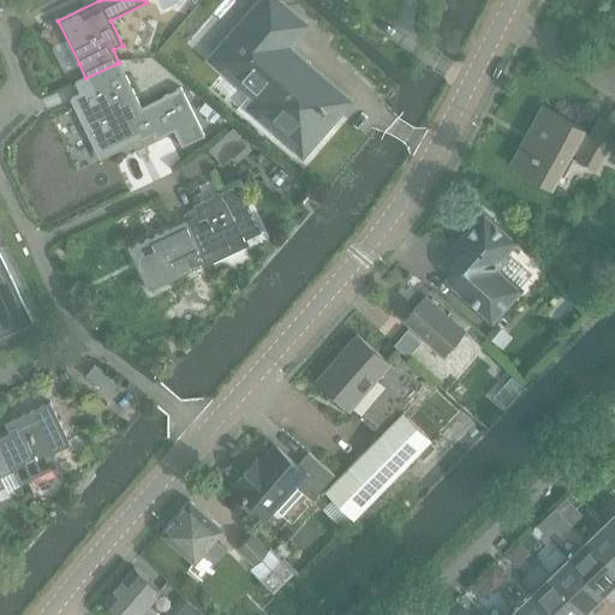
[(321,139),(330,127),(329,123),(347,101),(285,48),(304,25),(275,0),(264,0),(214,61),(281,119),(274,127),(276,130),(276,136),(285,142),(290,141),(304,154),(315,139),(321,139)]
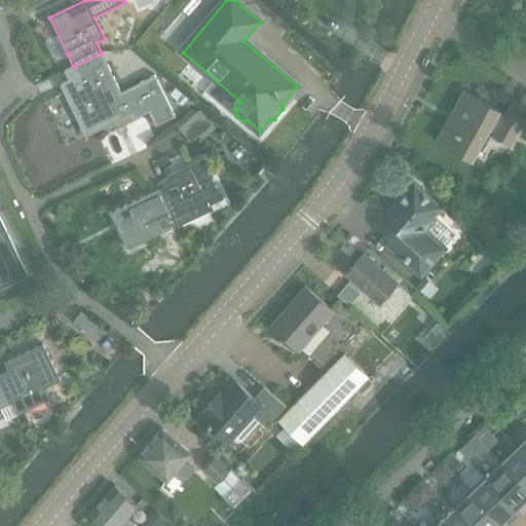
[(69,80),(61,84),(62,86),(63,86),(85,130),(92,127),(95,126),(117,115),(119,120),(130,114),(133,119),(148,111),(155,125),(174,116),(154,75),(141,82),(120,92),(102,53),(100,54),(73,67),(64,71),(69,80)]
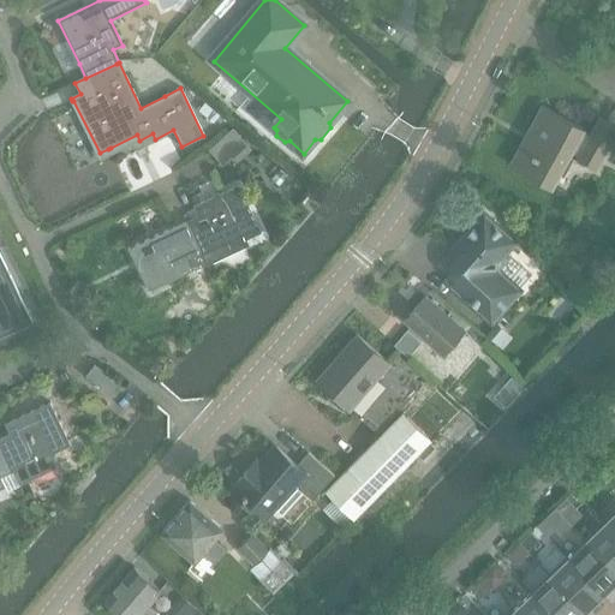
[(542,107),(511,165),(551,187),(572,151),(577,155),(575,157),(597,169),(614,137),(614,123),(598,114),(589,135),(583,131),(584,130),(542,107)]
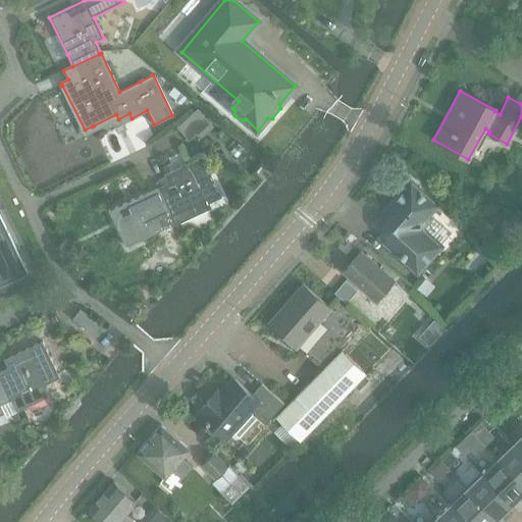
[(198,107),(177,125),(189,139),(197,132),(202,137),(214,125),(198,107)]
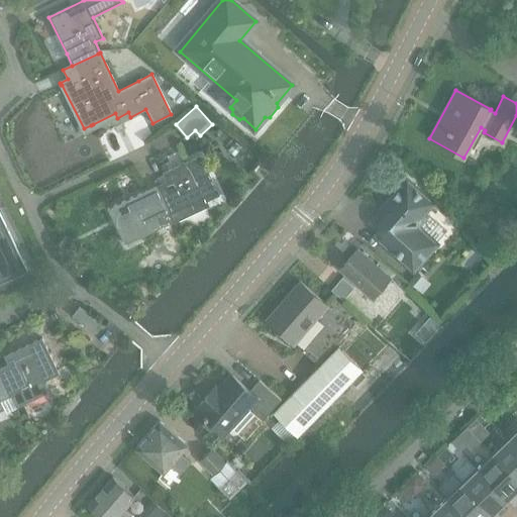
[(235,142),(227,150),(234,158),(242,149),(235,142)]
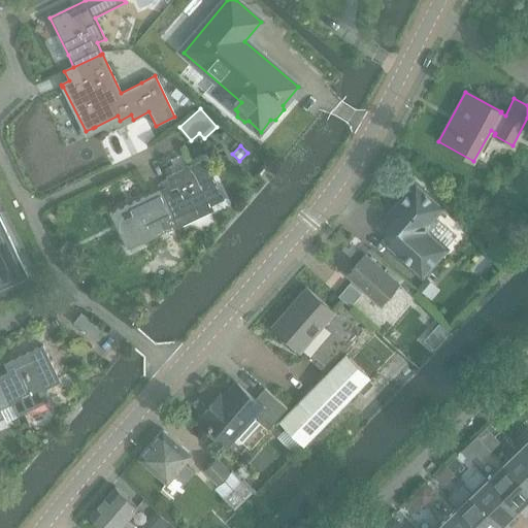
[(170,185),(158,190),(171,220),(171,221),(173,220),(177,228),(213,210),(211,206),(225,200),(223,196),(205,159),(167,176),(170,185)]
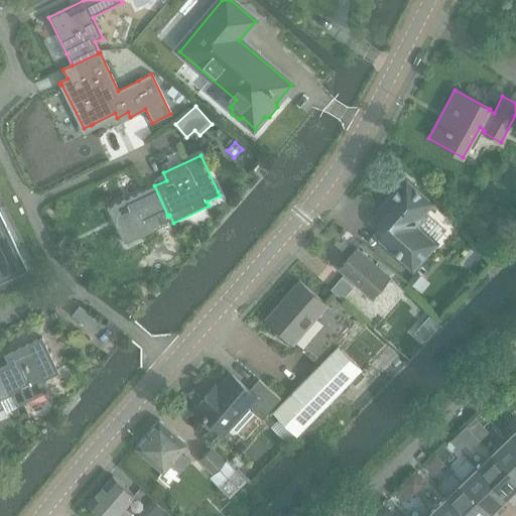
[(380,229),(374,236),(394,254),(393,256),(400,262),(402,261),(412,270),(417,264),(419,266),(429,254),(427,252),(434,244),(445,231),(424,213),(432,205),(424,197),(426,195),(414,184),(412,186),(405,180),(400,185),(398,184),(390,194),(392,195),(378,211),(385,217),(384,218),(383,218),(382,219),(382,220),(381,220),(381,221),(380,221),(380,222),(380,223),(379,224),(379,225),(379,226),(380,227),(380,228),(380,229)]
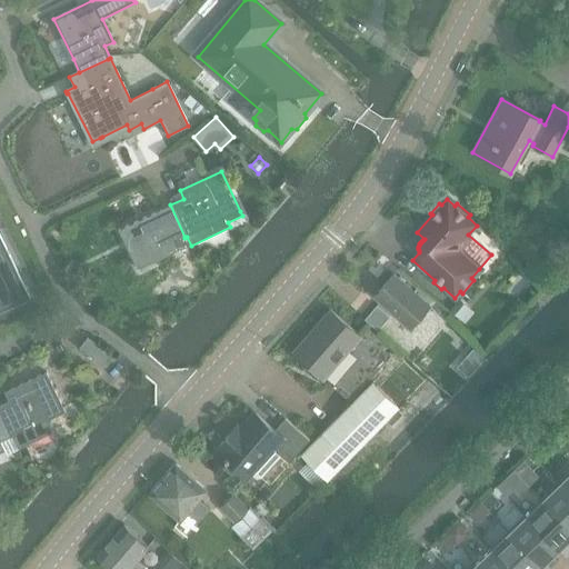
[(138,269),(180,249),(177,241),(185,238),(170,205),(119,229),(138,269)]
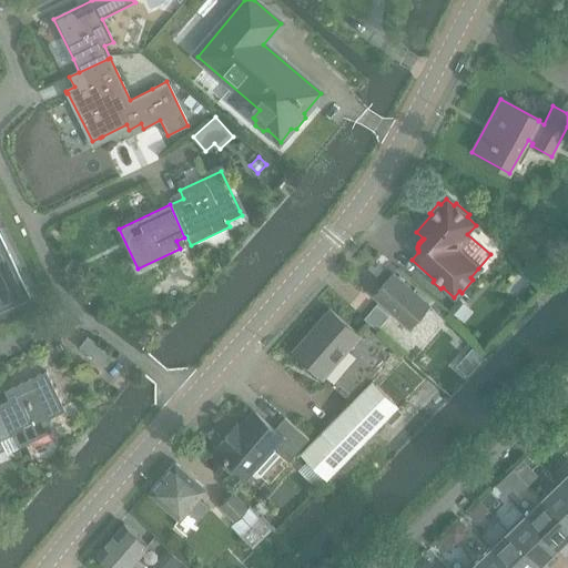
[(22,285),(0,236),(0,311),(29,297),(22,285)]
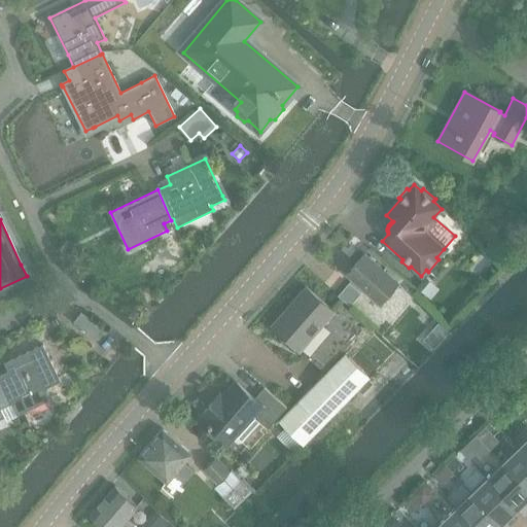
[(187,237),(181,226),(177,229),(182,239),(187,237)]
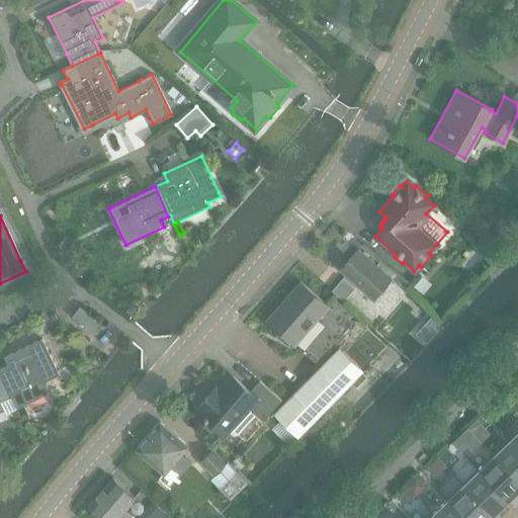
[(373,297),(391,278),(358,249),(341,269),(373,297)]
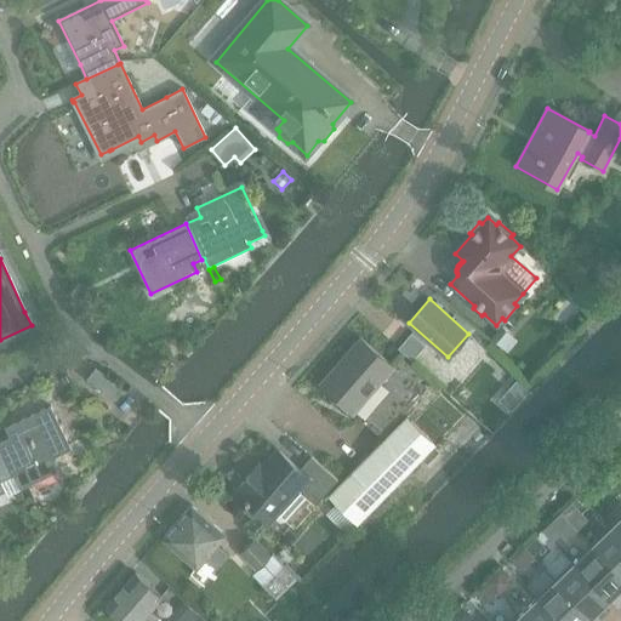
[(493,337),(501,346),(511,334),(503,326),(493,337)]
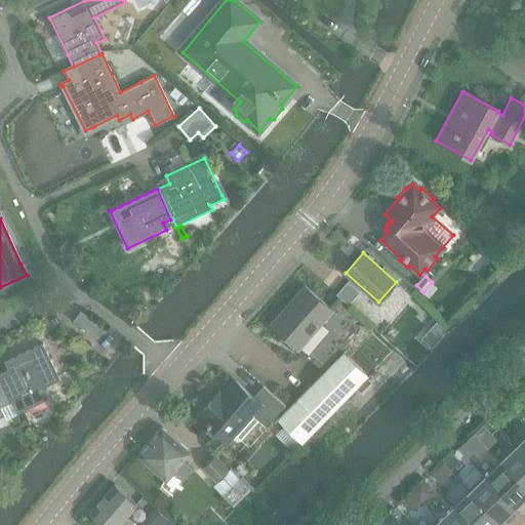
[(344,284),(335,293),(348,304),(355,294),(344,284)]
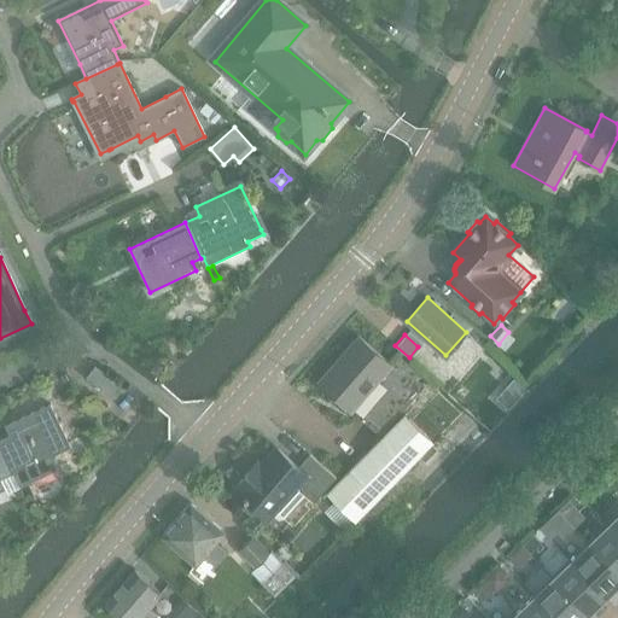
[(334,367),(333,366),(319,382),(382,436),(427,383),(398,357),(391,365),(359,337),(357,338),(359,339),(334,367)]
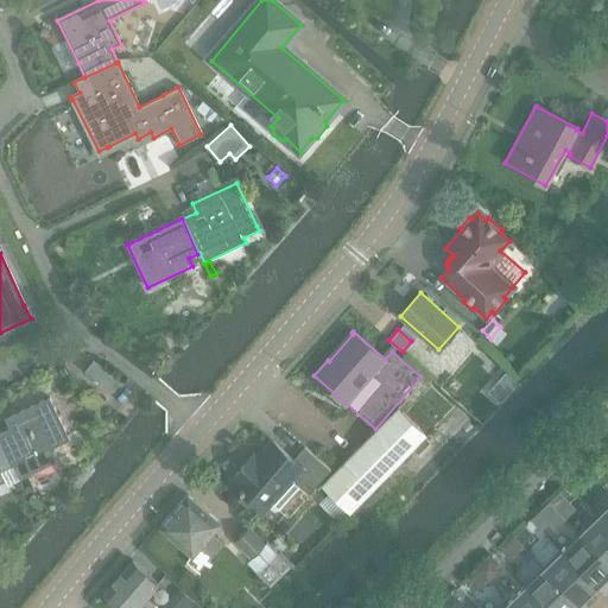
[(426,435),(491,371),(469,349),(405,415),(398,407),(322,486),(349,513),(426,435)]
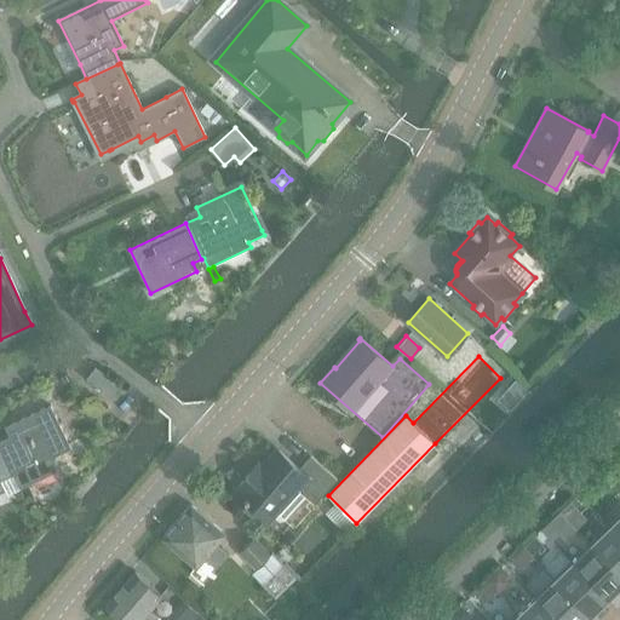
[(0,440),(0,454),(11,477),(13,476),(19,489),(57,472),(51,459),(72,449),(51,406),(6,428),(10,436),(0,440)]
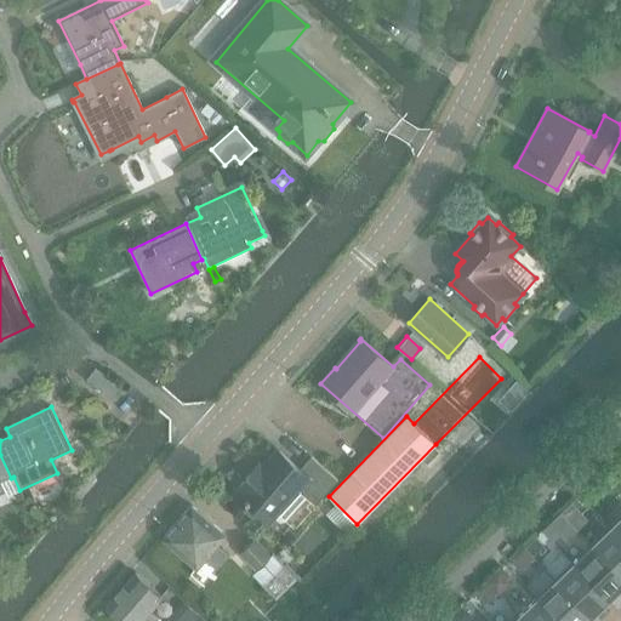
[(300,469),(278,451),(262,469),(257,465),(237,489),(241,494),(239,496),(248,502),(244,507),(244,512),(252,518),(257,518),(261,514),(268,522),(273,517),(279,523),(284,523),(306,496),(315,503),(337,478),(311,456),(300,469)]
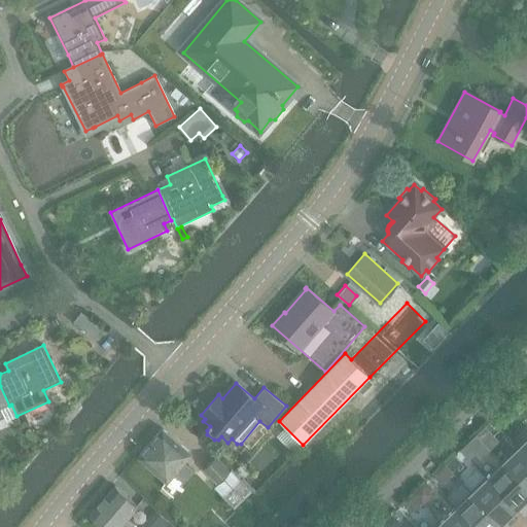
[(0,419),(5,417),(6,421),(16,416),(11,405),(9,406),(0,386),(0,419)]
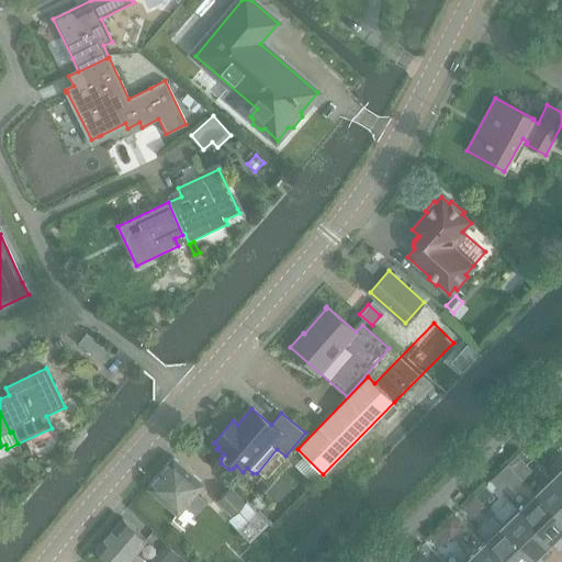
[(518,453),(508,464),(517,473),(528,462),(518,453)]
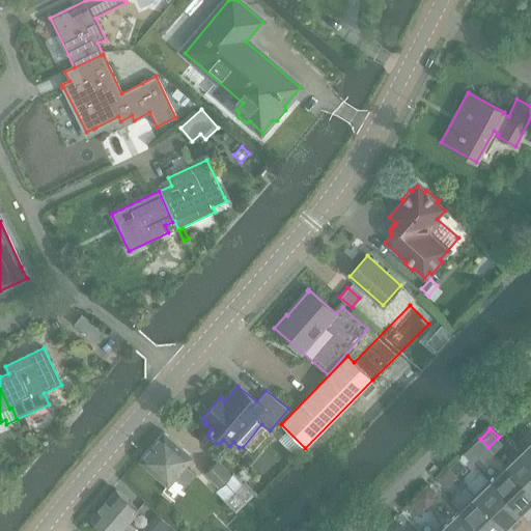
[(187,465),(193,457),(164,432),(139,462),(168,486),(176,477),(187,485),(196,473),(187,465)]
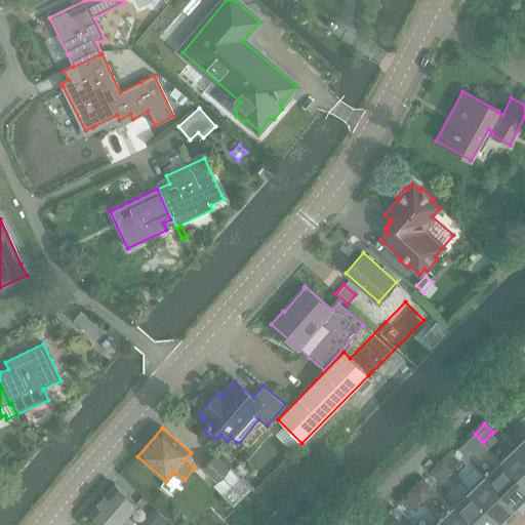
[(524,524),(524,435),(432,524),(524,524)]
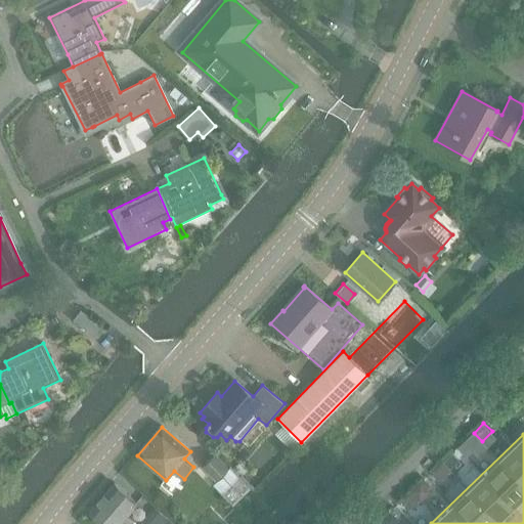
[(466,443),(474,451),(482,443),(474,435),(466,443)]
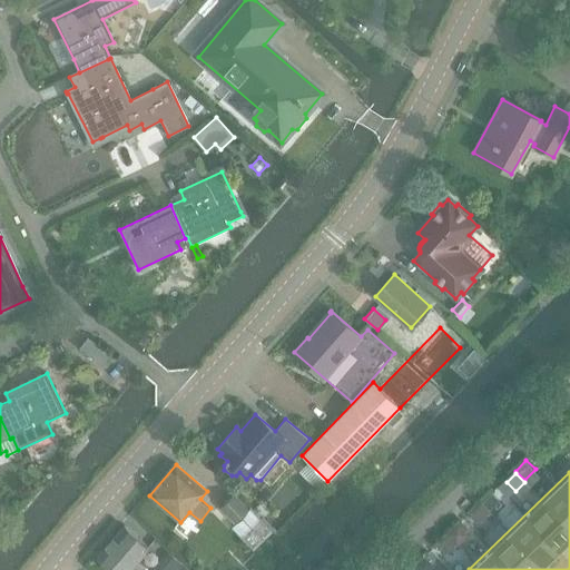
[(249,509),(234,493),(219,508),(235,523),(231,528),(254,551),(274,530),(262,518),(253,509),(252,508),(249,509)]
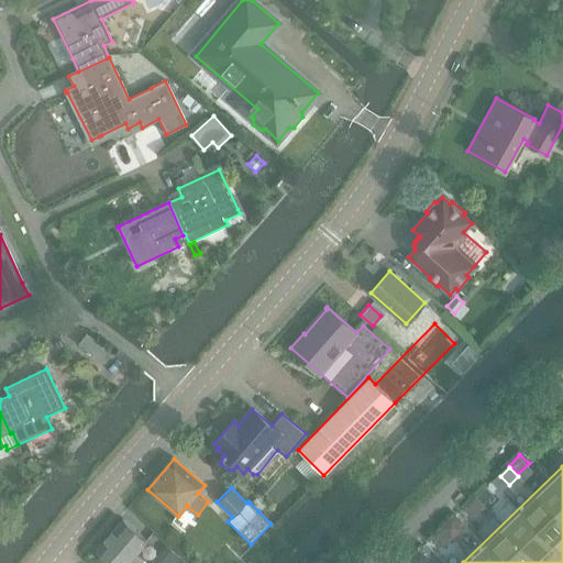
[(485,488),(475,497),(483,505),(492,496),(485,488)]
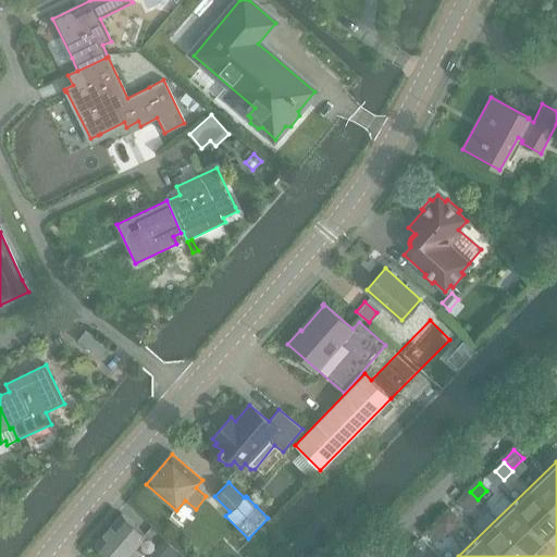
[(252,492),(247,497),(256,506),(261,500),(252,492)]
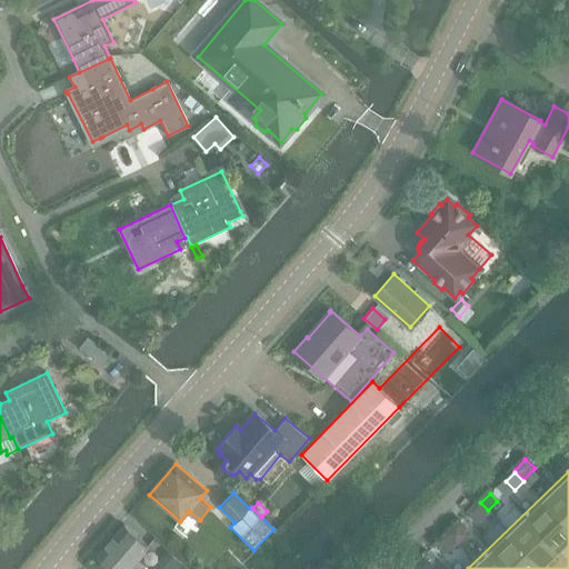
[(480,502),(468,515),(476,523),(489,510),(488,510),(480,502)]
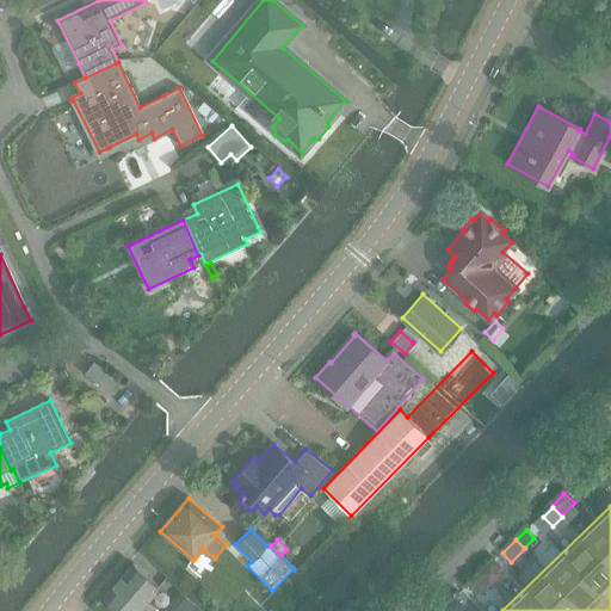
[(133,563),(104,597),(119,610),(139,610),(140,610),(153,610),(156,609),(148,602),(160,587),(133,563)]
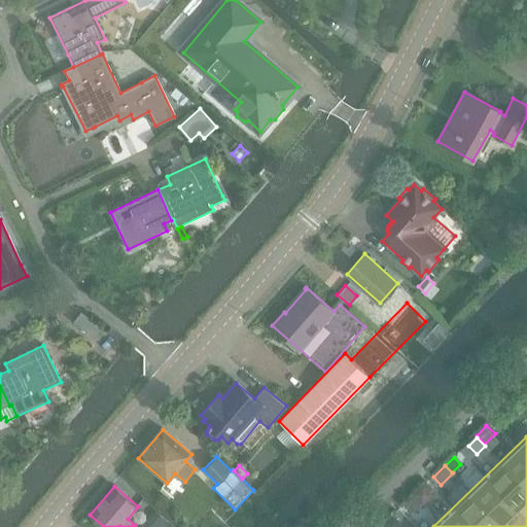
[(427,492),(421,486),(412,494),(414,496),(421,503),(422,504),(427,499),(427,492)]
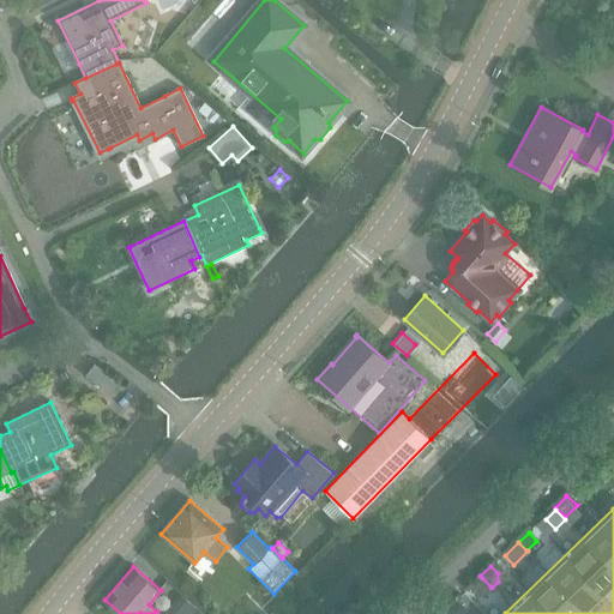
[(480,576),(469,588),(479,597),(491,587),(482,578),(480,576)]
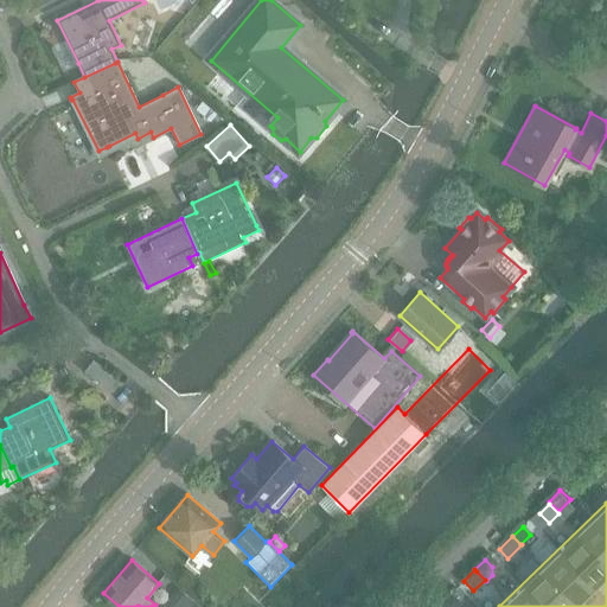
[(180,589),(171,600),(179,606),(186,606),(192,600),(180,589)]
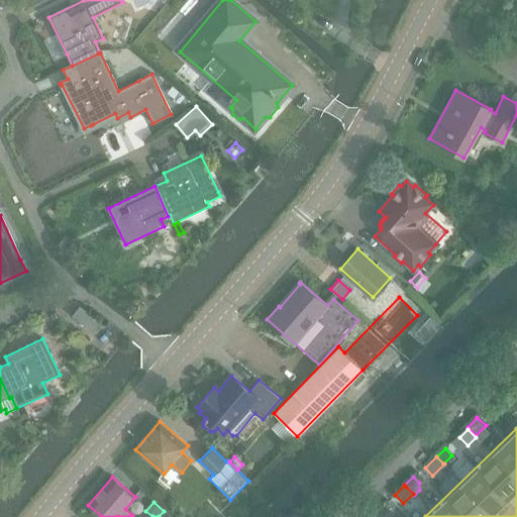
[(385,506),(376,515),(377,516),(390,516),(390,512),(385,506)]
